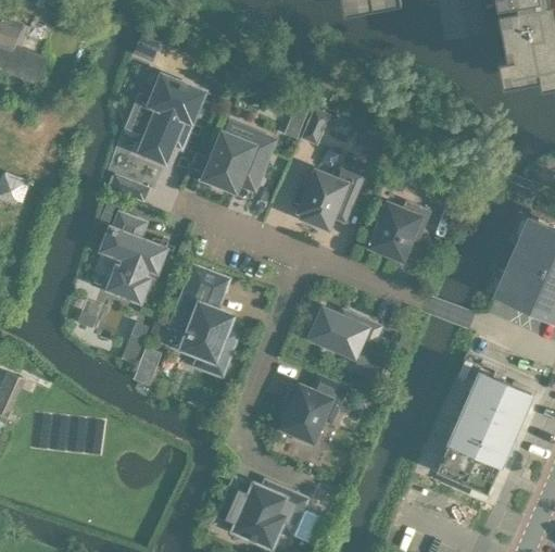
[(20,0),(19,4),(32,10),(35,0),(20,0)]
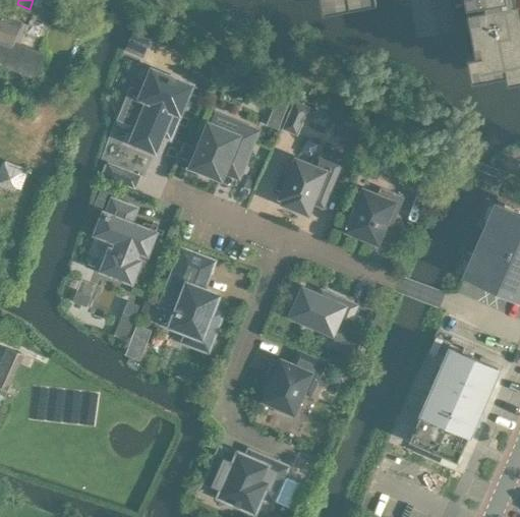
[(448,0),(409,0),(416,39),(454,32),(452,23),(468,20),(466,8),(450,11),(448,0)]
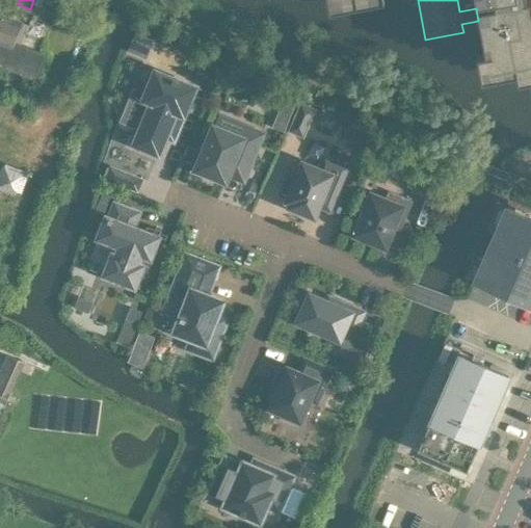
[(530,0),(474,0),(476,8),(478,21),(488,76),(530,68),(530,0)]
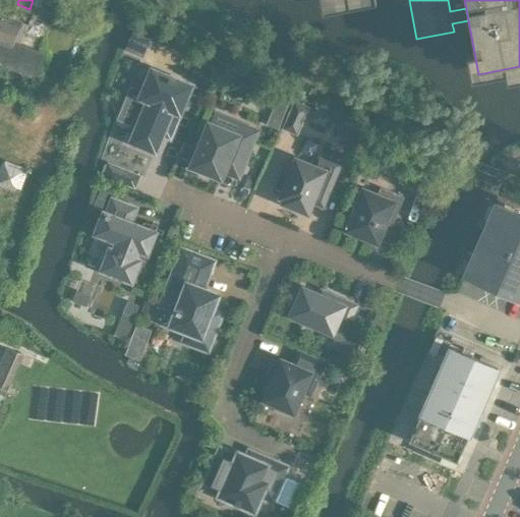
[(46,1),(41,13),(53,18),(58,6),(46,1)]
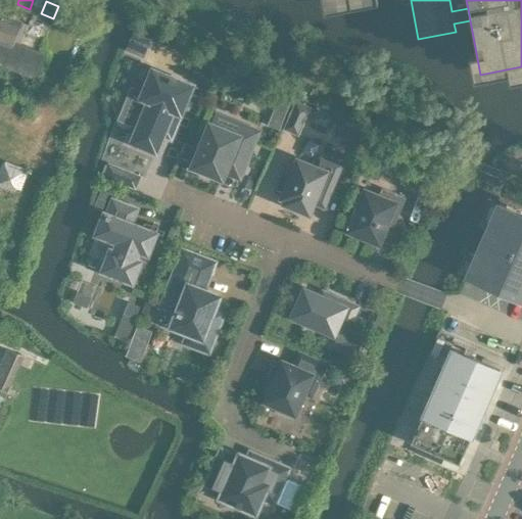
[(20,26),(0,16),(0,47),(0,67),(25,79),(35,55),(12,46),(20,26)]
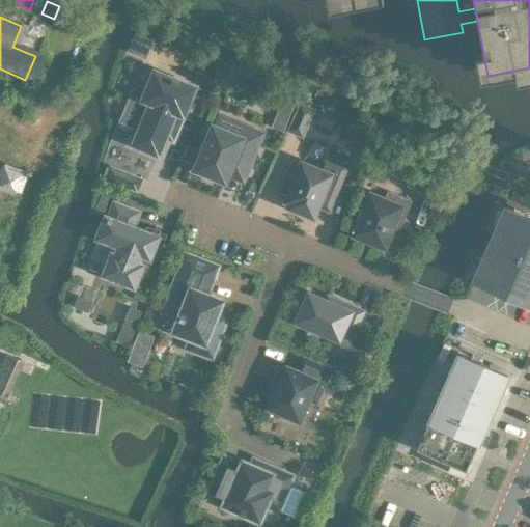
[(193,90),(155,75),(133,128),(141,131),(134,147),(157,157),(169,126),(177,129),(193,90)]
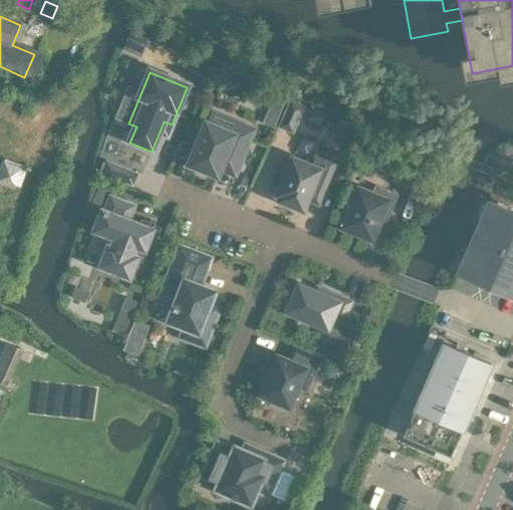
[(273,98),(269,107),(281,111),(284,102),(273,98)]
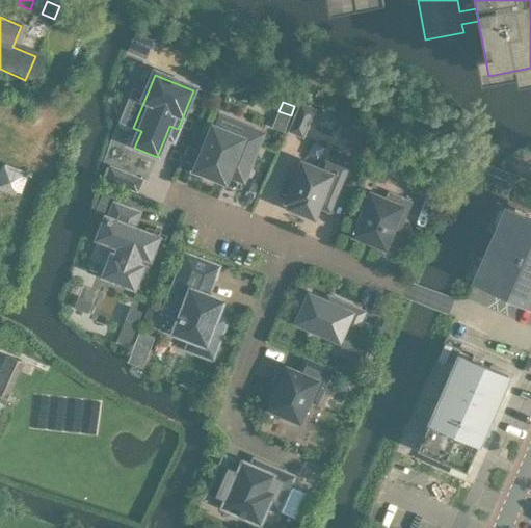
[(289,134),(302,140),(314,112),(300,106),(289,134)]
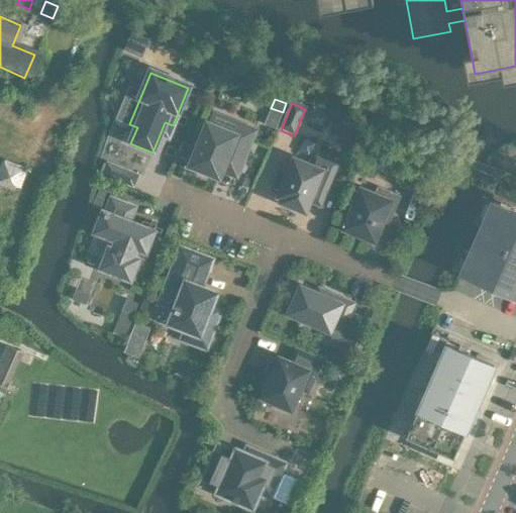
[(309,122),(308,124),(311,125),(321,129),(326,118),(313,113),(309,122)]
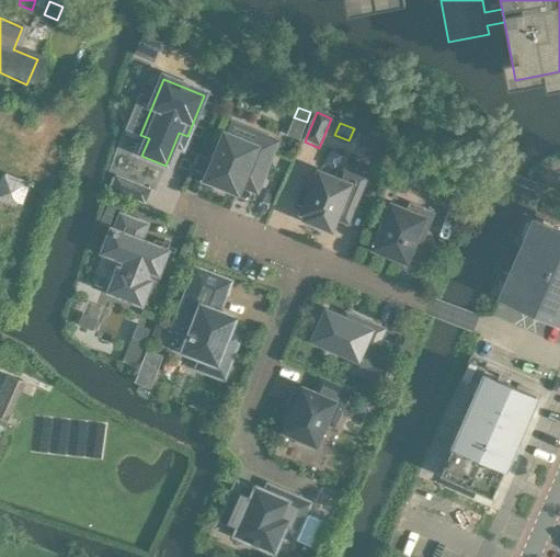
[(237,194),(241,182),(242,182),(242,181),(241,181),(244,174),(244,175),(246,174),(261,180),(275,145),(259,138),(254,149),(224,137),(206,182),(209,183),(237,194)]
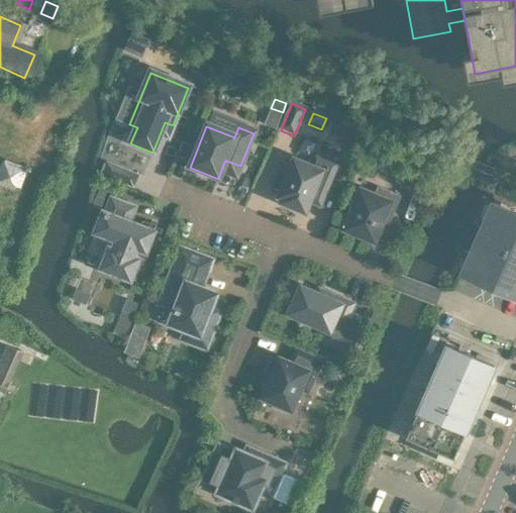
[(335,138),(357,147),(363,135),(341,126),(335,138)]
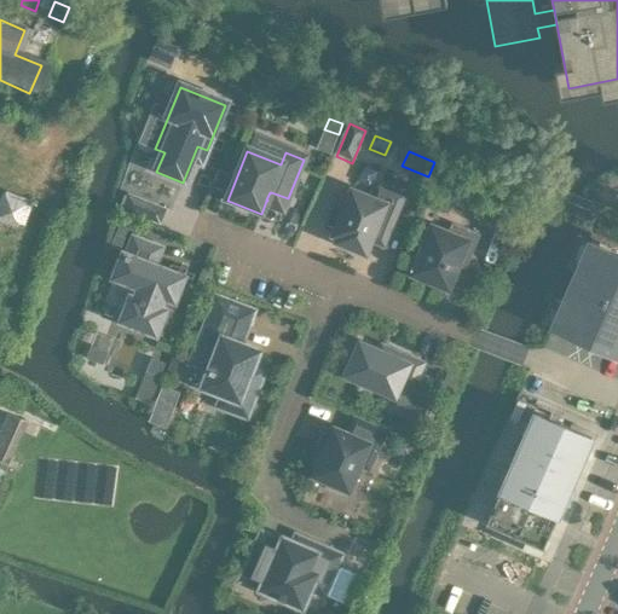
[(218,173),(211,190),(221,195),(229,178),(218,173)]
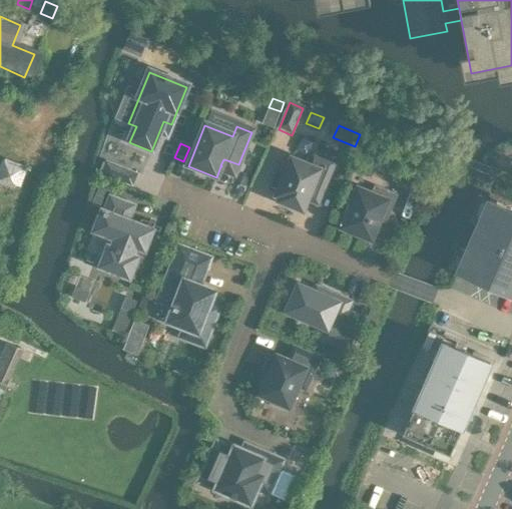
[(407,155),(396,183),(413,189),(424,162),(407,155)]
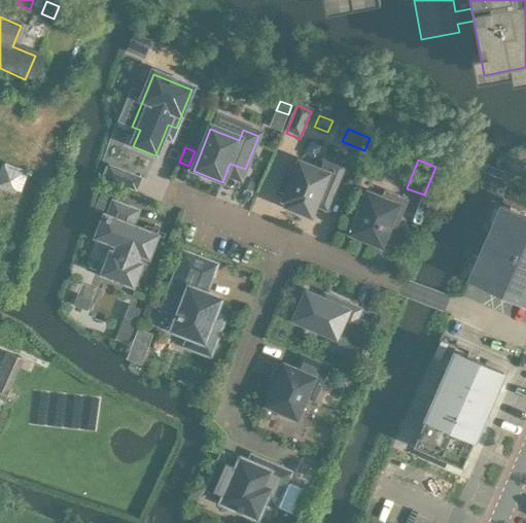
[(327,207),(343,169),(325,162),(320,173),(299,164),(283,202),(287,204),(286,208),(310,217),(316,202),(327,207)]
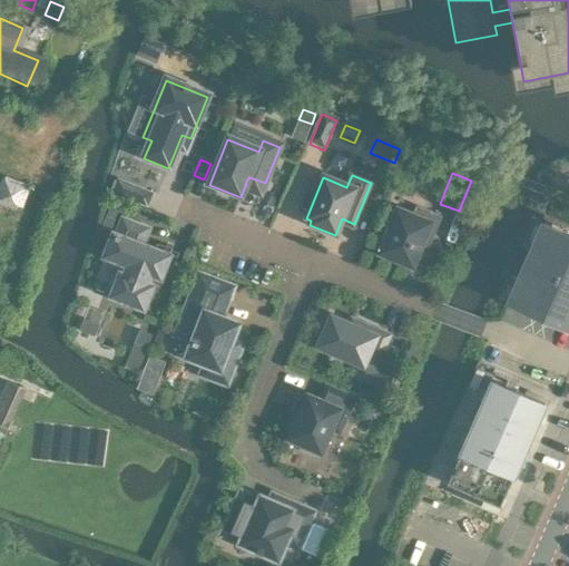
[(117,181),(110,195),(147,211),(153,195),(117,181)]
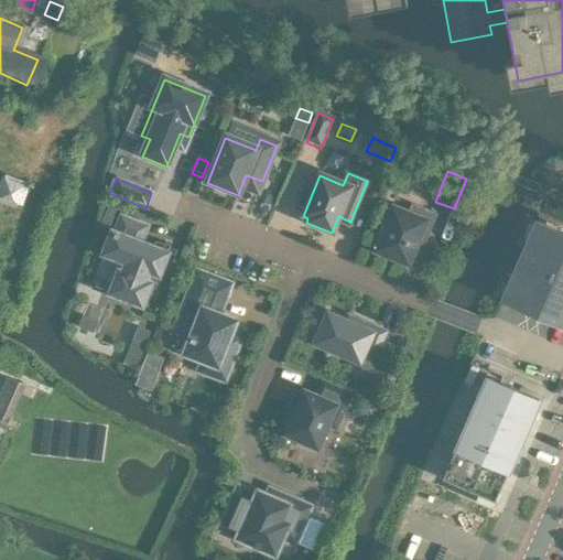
[(407,264),(420,230),(429,234),(435,217),(411,207),(408,216),(393,211),(391,215),(388,213),(381,228),(386,229),(377,251),(388,256),(386,260),(400,266),(402,262),(407,264)]
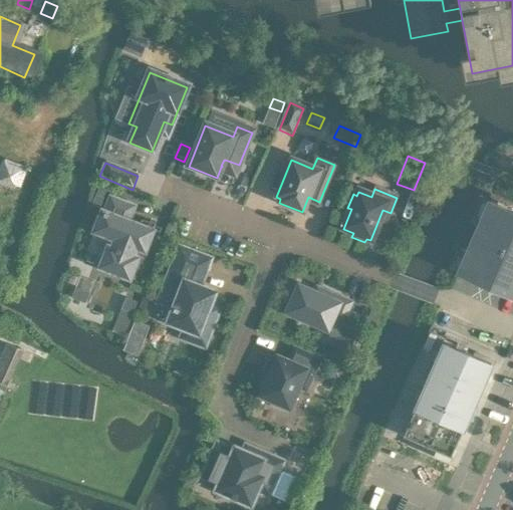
[(95,198),(90,208),(99,211),(103,201),(95,198)]
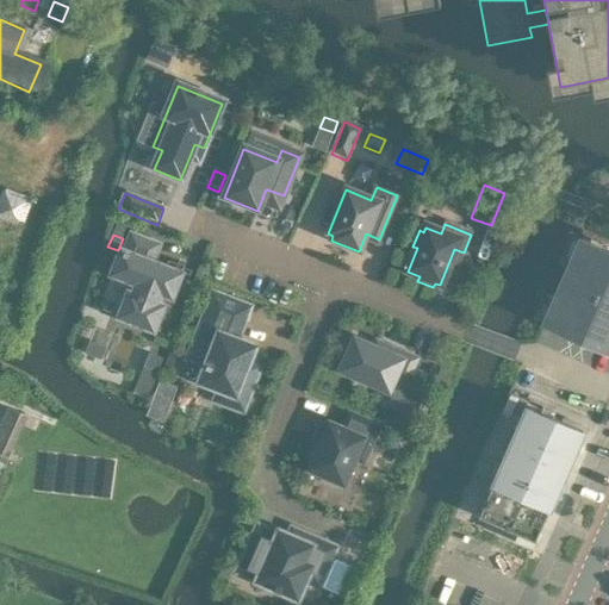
[(119,256),(131,261),(124,281),(137,286),(132,297),(129,294),(119,319),(123,320),(148,330),(148,331),(153,332),(162,307),(156,306),(161,295),(171,299),(180,275),(151,264),(157,248),(131,237),(124,254),(120,253),(119,256)]
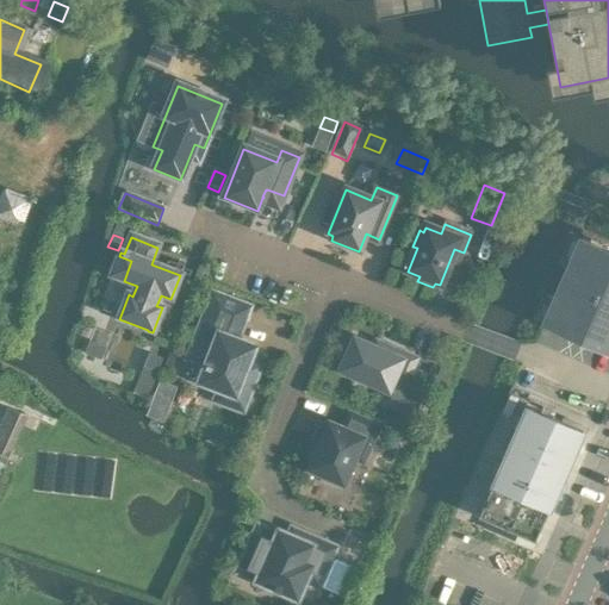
[(608,250),(582,238),(545,323),(608,350),(608,250)]
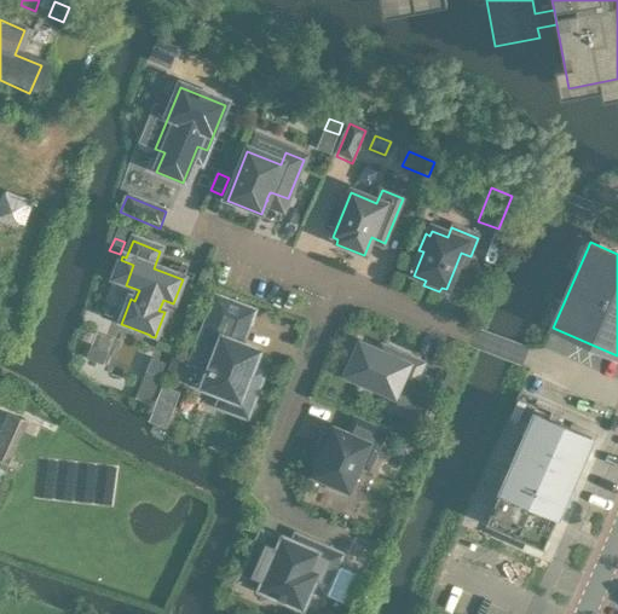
[(215,301),(197,352),(214,358),(202,389),(223,398),(218,409),(246,420),(256,391),(246,386),(258,354),(240,347),(252,314),(215,301)]
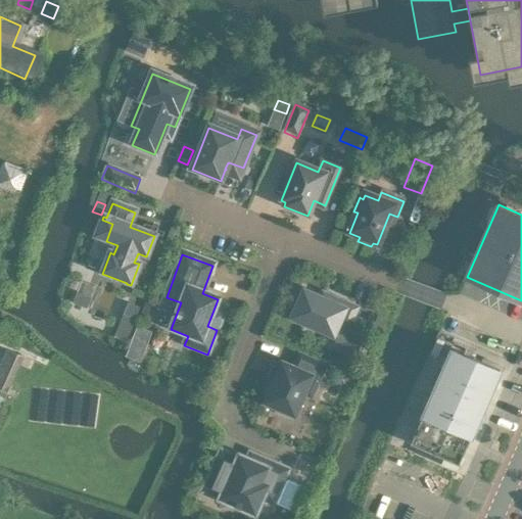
[(295,297),(290,310),(294,312),(291,319),(331,336),(326,347),(353,359),(369,325),(353,319),(358,310),(334,299),(331,304),(303,292),(300,299),(295,297)]
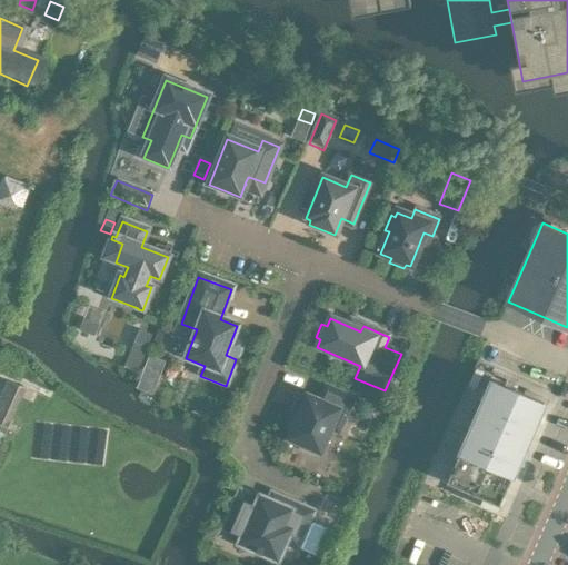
[(138,333),(133,345),(146,350),(151,337),(138,333)]
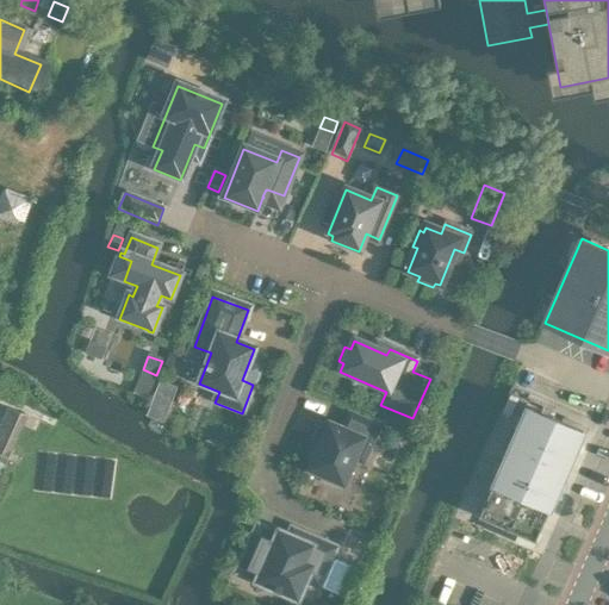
[(440,370),(433,388),(446,393),(453,376),(440,370)]
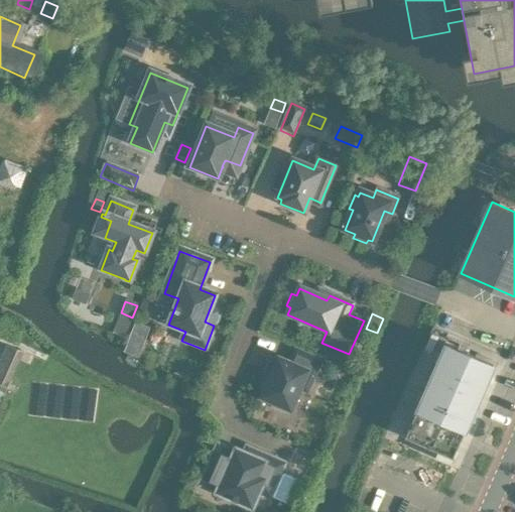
[(142,345),(127,339),(122,354),(136,359),(142,345)]
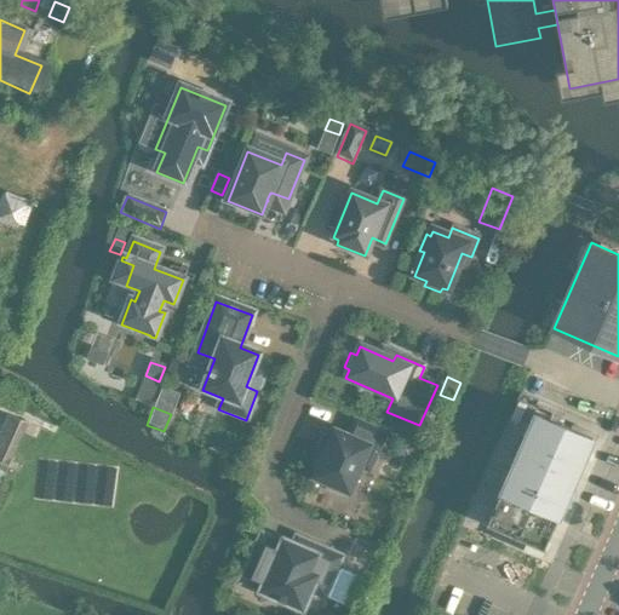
[(485,526),(543,551),(566,500),(565,500),(591,440),(533,414),(508,475),(506,475),(485,526)]
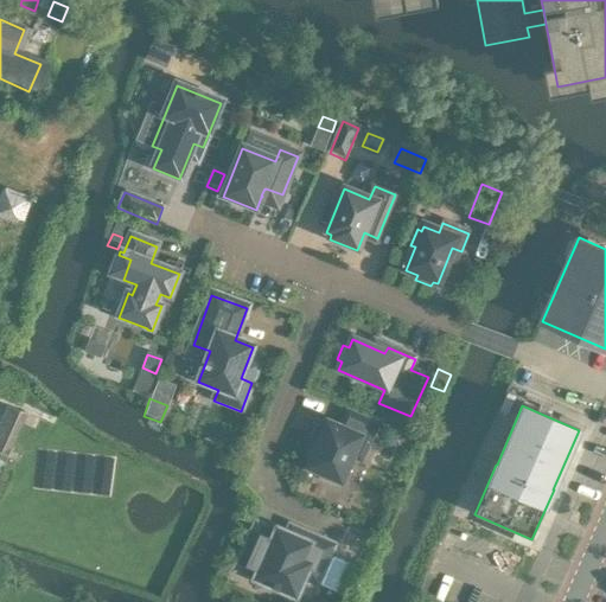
[(0,462),(5,465),(26,417),(12,411),(0,439),(0,462)]
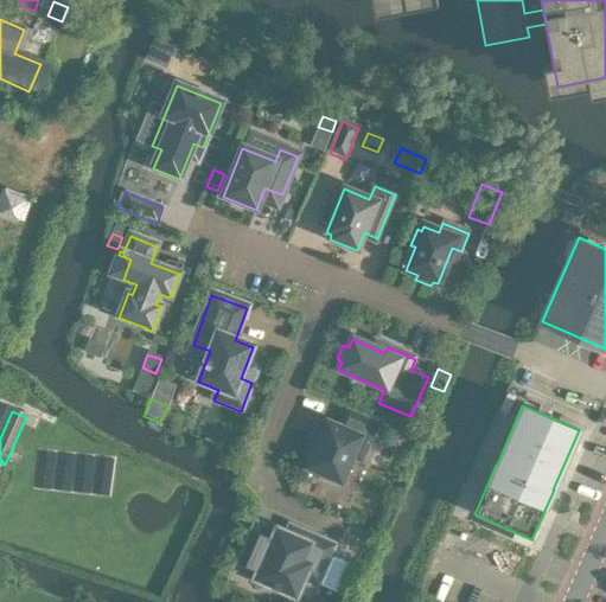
[(377,426),(346,412),(339,428),(327,423),(325,428),(320,424),(304,461),(310,463),(307,468),(323,474),(320,481),(335,487),(337,481),(342,482),(351,459),(361,463),(377,426)]
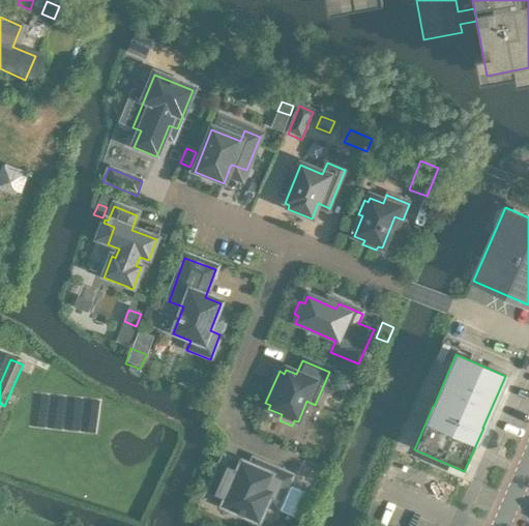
[(275,513),(290,478),(270,470),(268,475),(241,464),(240,467),(223,460),(211,487),(228,494),(223,507),(237,514),(237,515),(242,517),(242,516),(257,522),(264,507),(275,513)]
